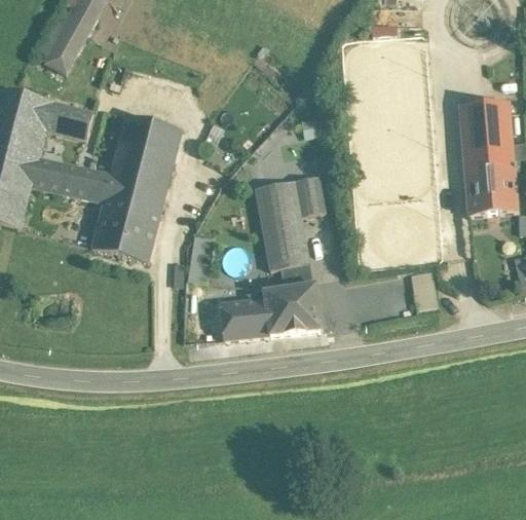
[(63,0),(33,54),(44,61),(55,38),(78,50),(105,0),(63,0)]
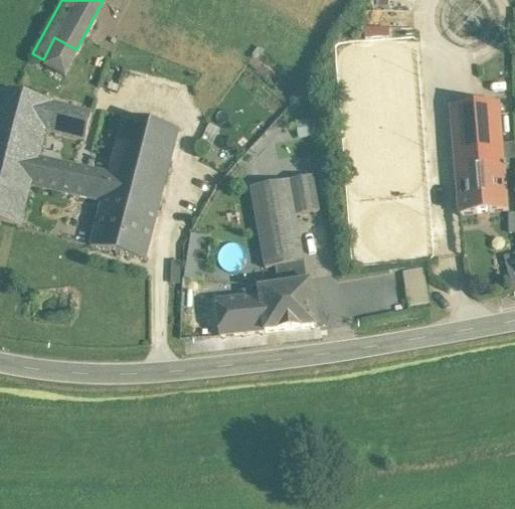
[(76,49),(54,37),(43,59),(64,71),(76,49)]
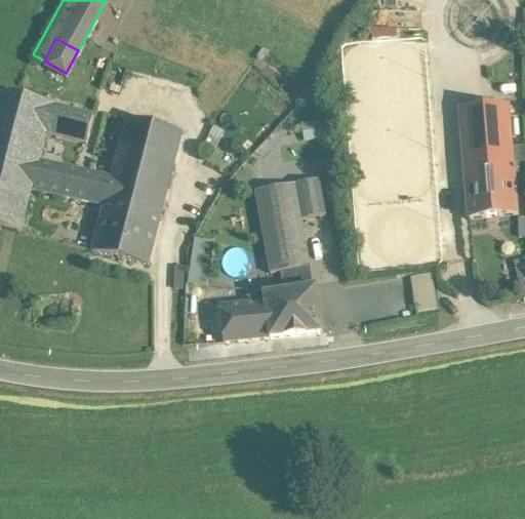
[(93,112),(0,87),(0,117),(45,129),(86,140),(93,112)]
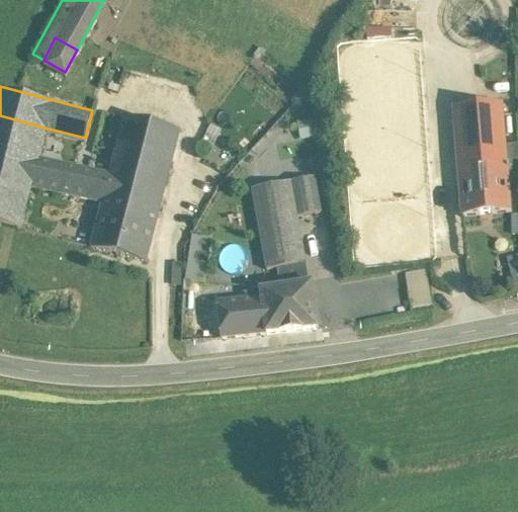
[(502,100),(454,103),(459,168),(507,164),(502,100)]
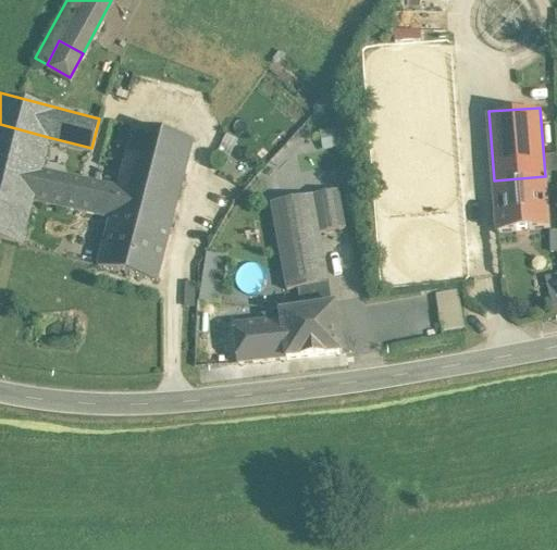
[(193,136),(134,121),(118,183),(110,212),(170,227),(193,136)]
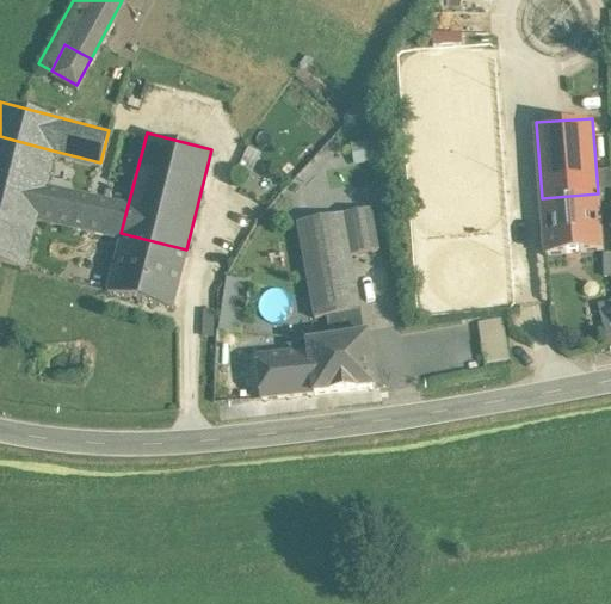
[(53,151),(0,136),(0,259),(24,266),(36,216),(37,215),(44,183),(53,151)]
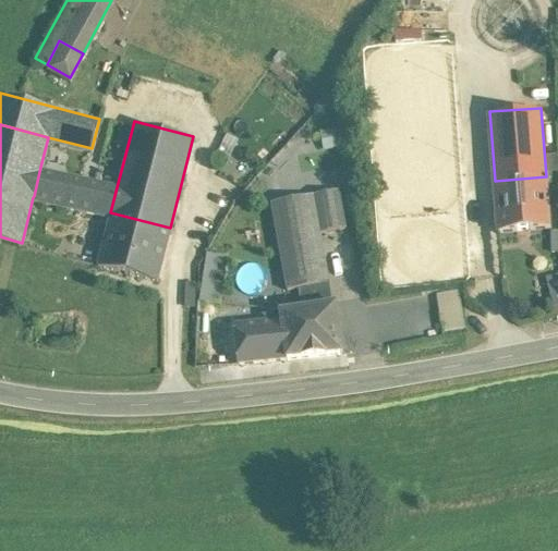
[(557,167),(557,148),(547,148),(547,167),(557,167)]
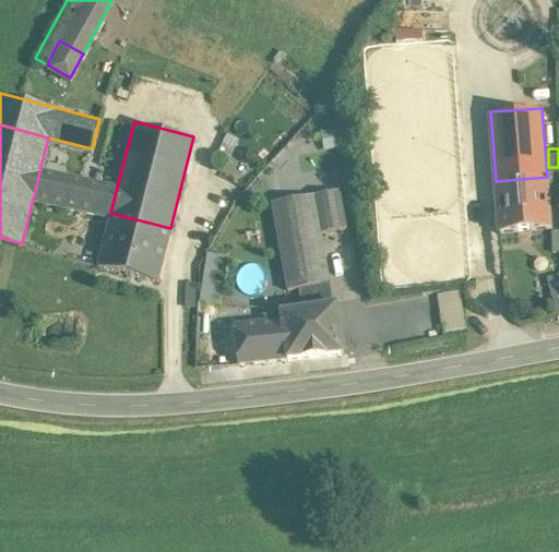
[(118,183),(40,167),(34,196),(110,213),(118,183)]
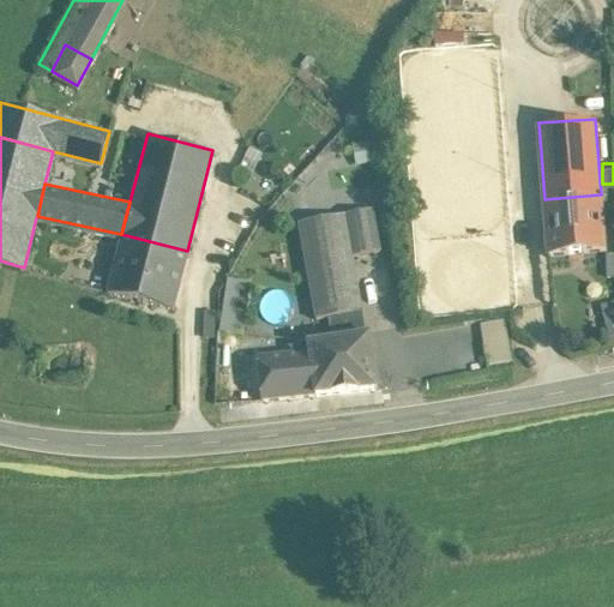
[(601,194),(545,199),(547,248),(605,244),(601,194)]
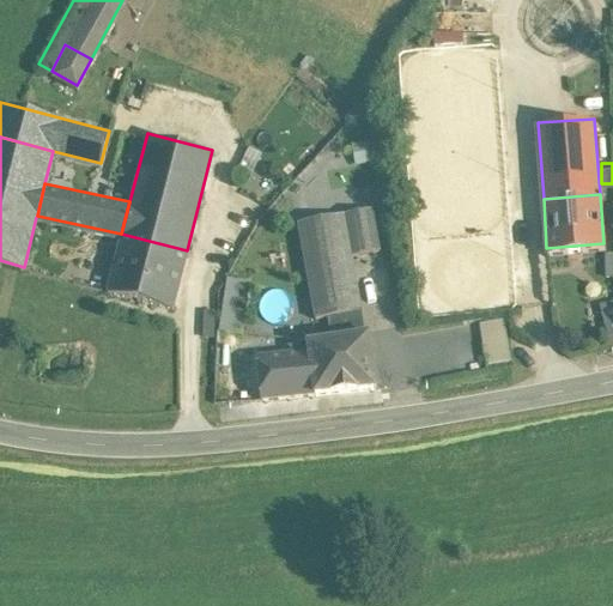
[(371,205),(298,218),(315,315),(362,307),(351,252),(380,247),(371,205)]
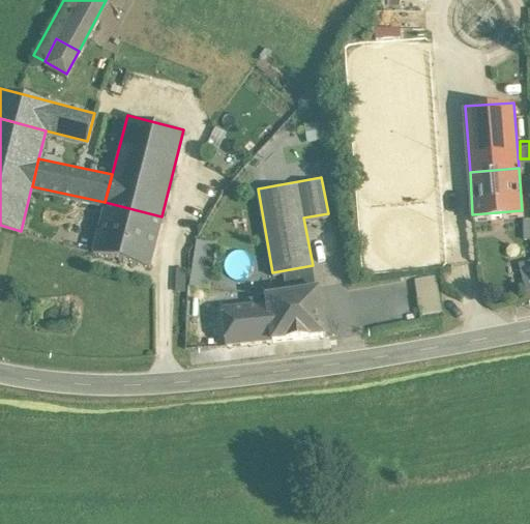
[(162,216),(105,202),(93,249),(149,263),(162,216)]
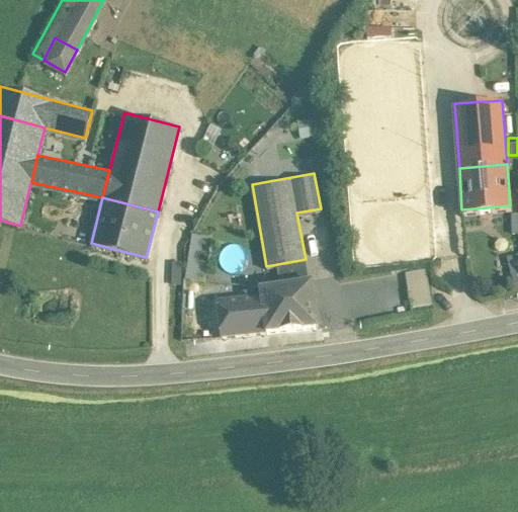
[(210,234),(192,230),(185,275),(203,278),(210,234)]
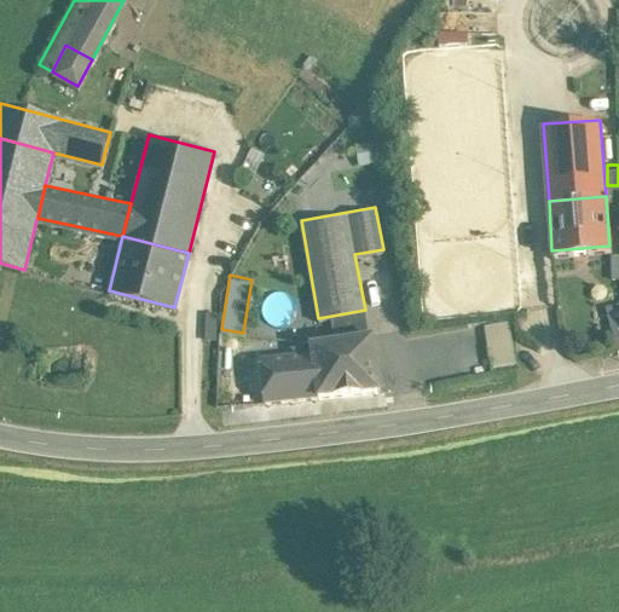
[(318,318),(312,319),(316,342),(312,342),(311,344),(318,394),(379,388),(372,334),(370,334),(365,310),(318,318)]
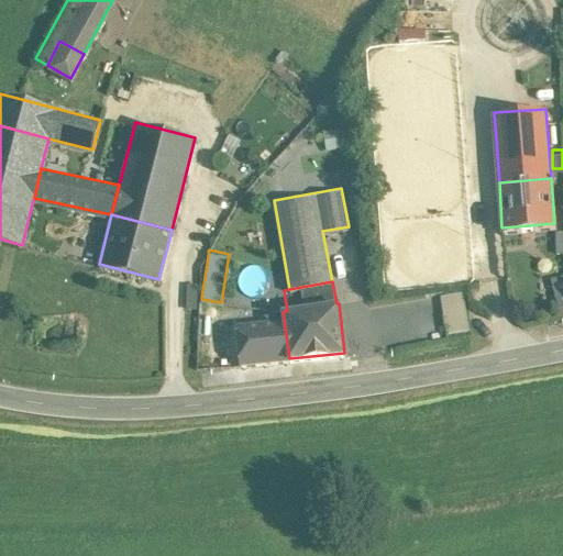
[(448,327),(468,325),(464,287),(442,290),(448,327)]
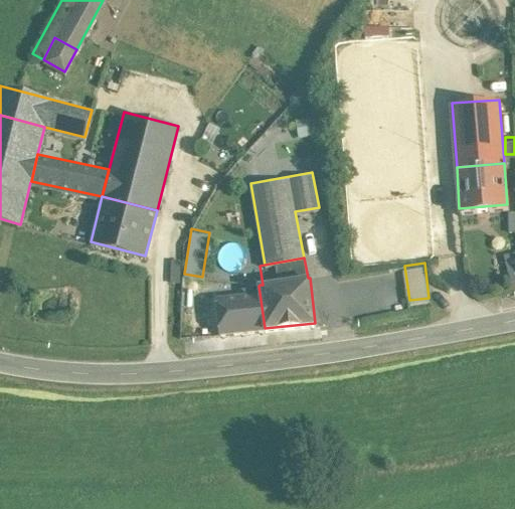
[(260,281),(216,285),(214,288),(219,333),(265,328),(259,286),(260,285),(260,281)]
